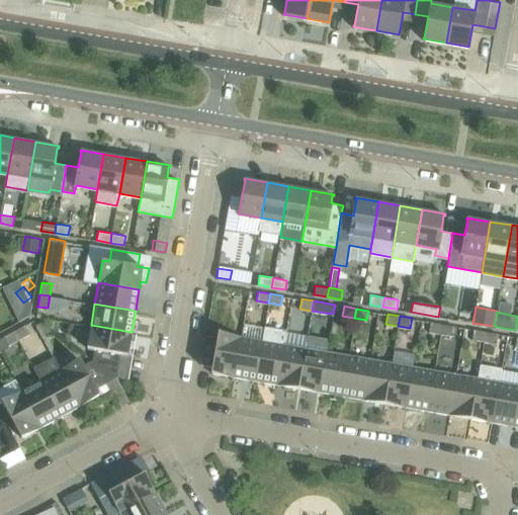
[(429,331),(441,333),(442,323),(430,321),(429,331)]
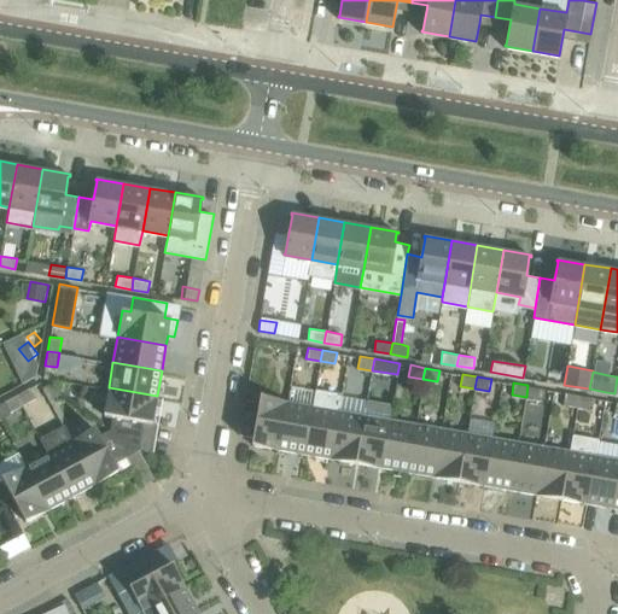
[(542,387),(528,385),(526,397),(541,399),(542,387)]
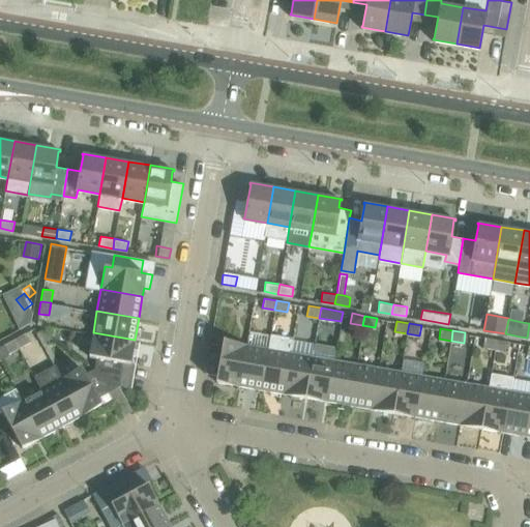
[(15,338),(19,347),(30,341),(25,331),(15,338)]
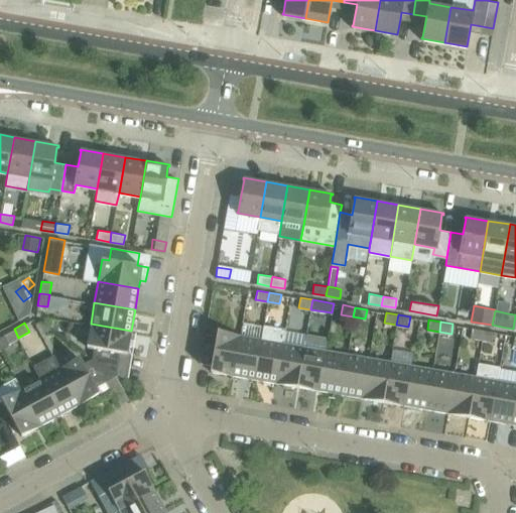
[(98,348),(96,360),(116,375),(120,352),(127,353),(131,331),(91,324),(87,346),(98,348)]
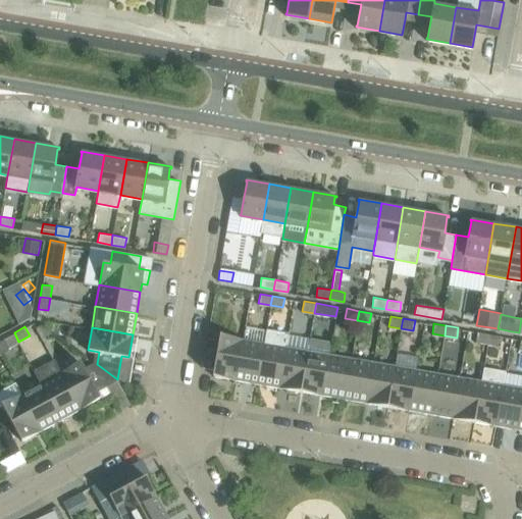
[(266,328),(264,342),(257,382),(278,386),(285,346),(289,331),(266,328)]
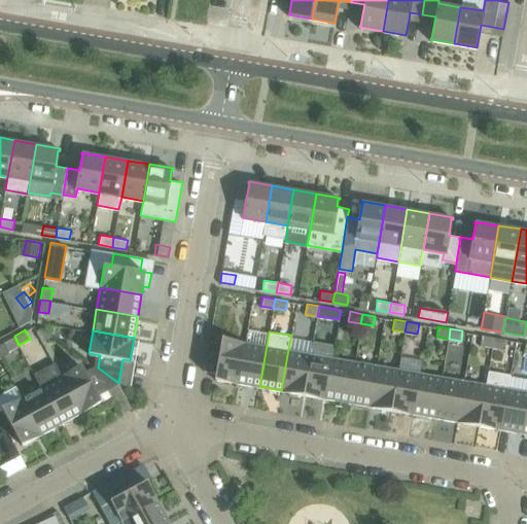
[(480,344),(492,346),(494,337),(482,335),(480,344)]
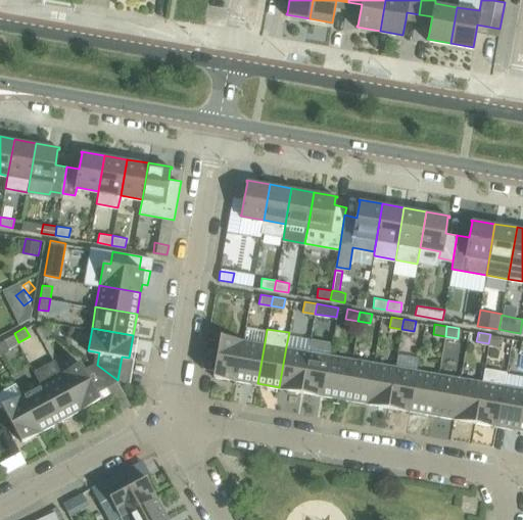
[(8,348),(18,342),(14,333),(3,339),(8,348)]
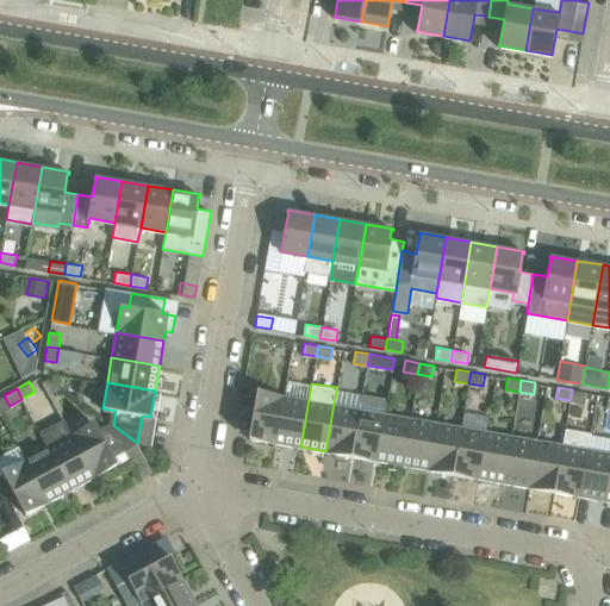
[(586,392),(572,389),(570,400),(584,404),(586,392)]
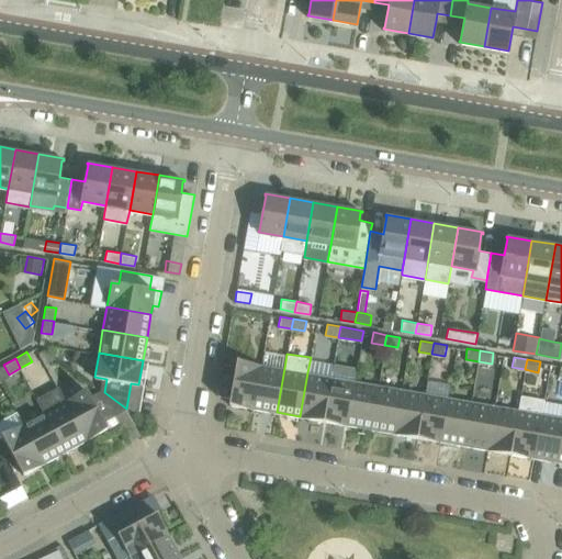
[(222,365),(217,394),(231,397),(229,404),(254,409),(261,364),(237,360),(236,368),(222,365)]
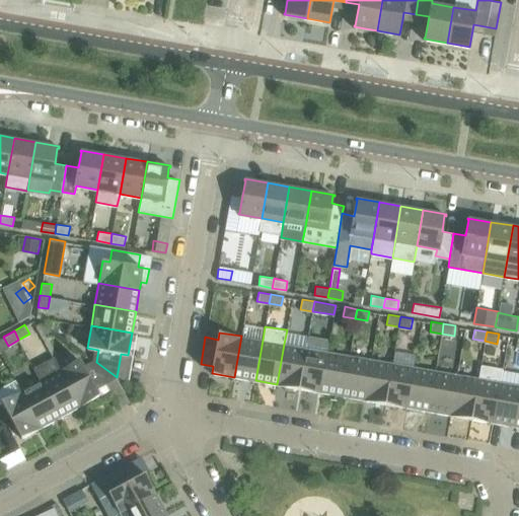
[(263,340),(241,336),(234,377),(255,380),(263,340)]
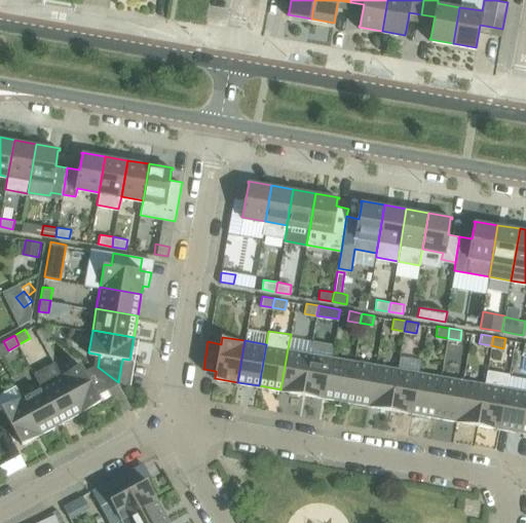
[(280,389),(303,394),(310,352),(288,348),(280,389)]
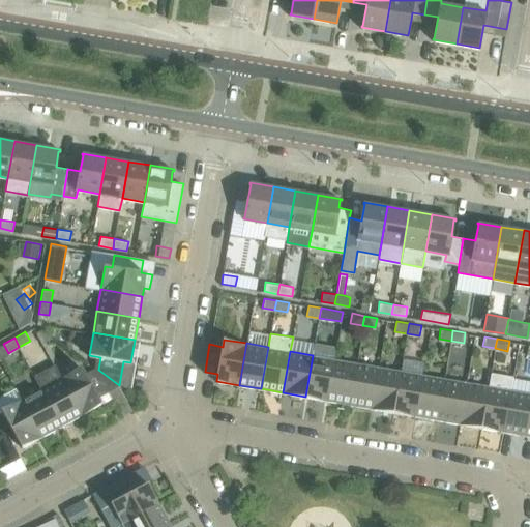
[(334,358),(313,355),(305,397),(327,401),(334,358)]
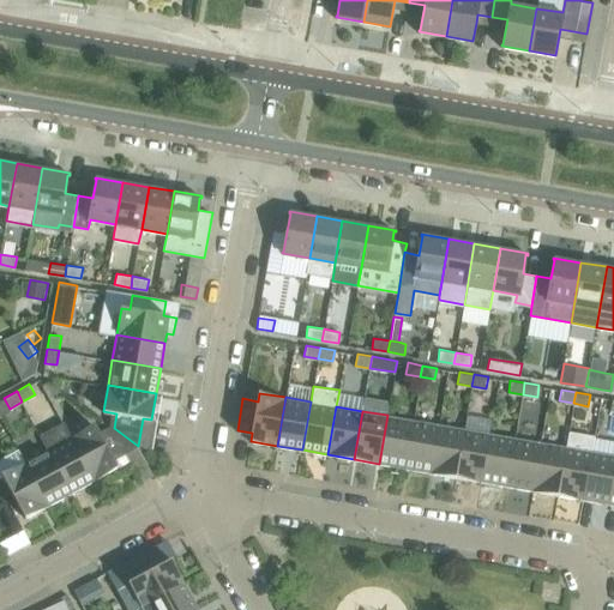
[(413,420),(387,415),(379,464),(404,467),(413,420)]
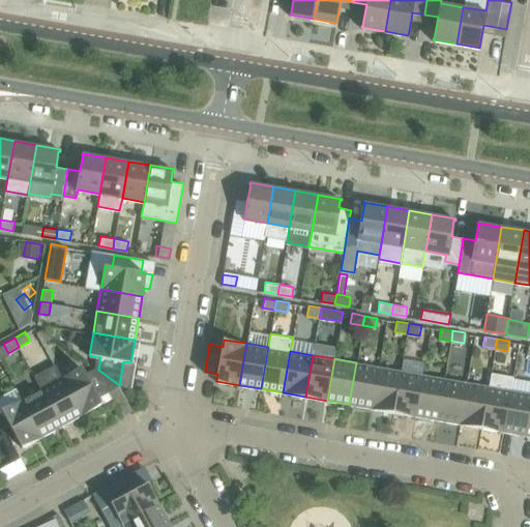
[(378,367),(356,362),(349,404),(371,408),(378,367)]
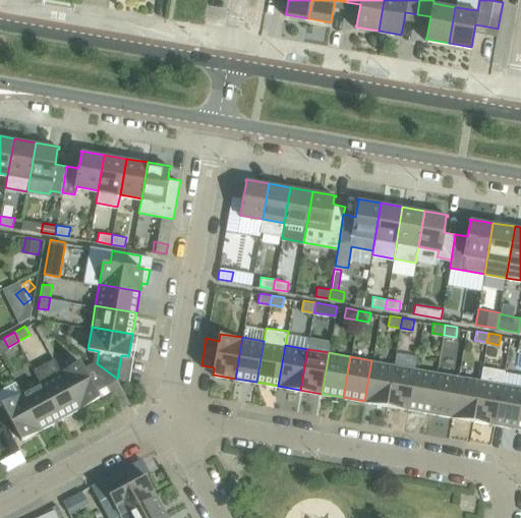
[(35,369),(41,382),(61,417),(80,407),(60,370),(54,359),(35,369)]
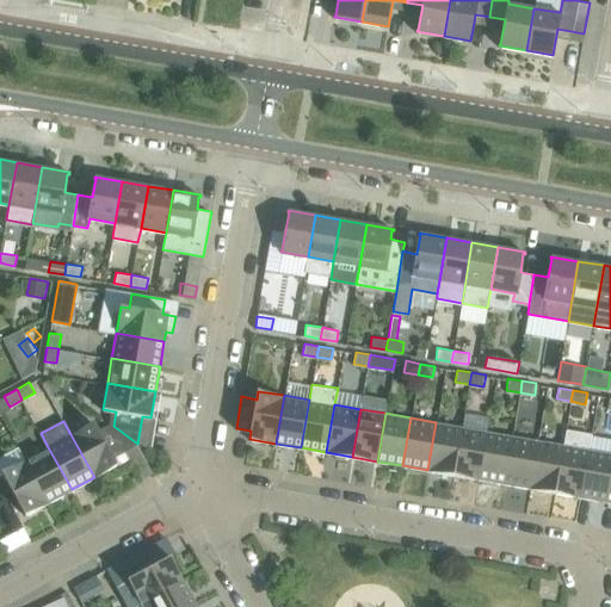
[(113,457),(137,444),(113,426),(100,433),(94,421),(71,434),(94,477),(117,465),(113,457)]
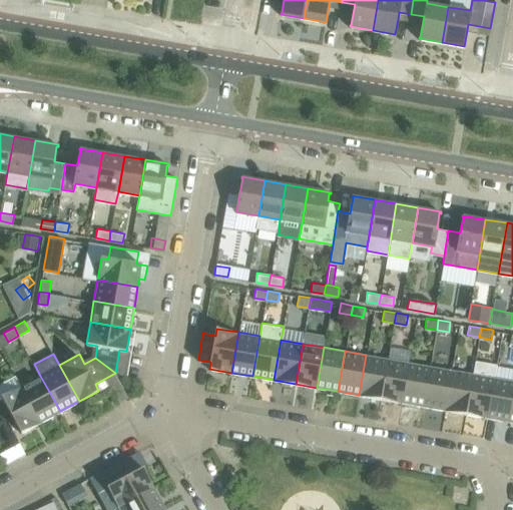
[(359,395),(381,399),(388,358),(366,355),(359,395)]
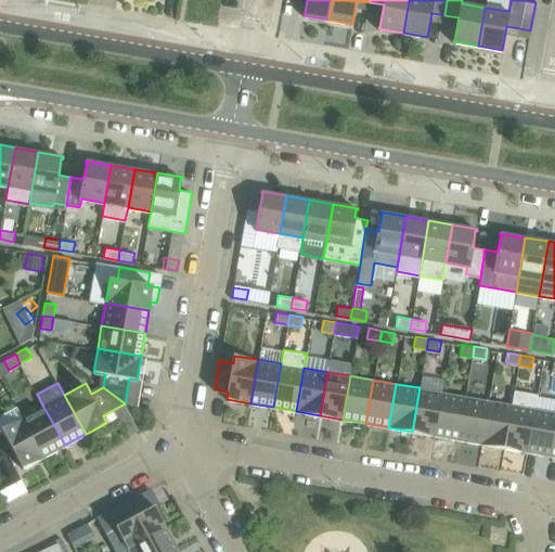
[(442,392),(420,387),(412,432),(435,435),(442,392)]
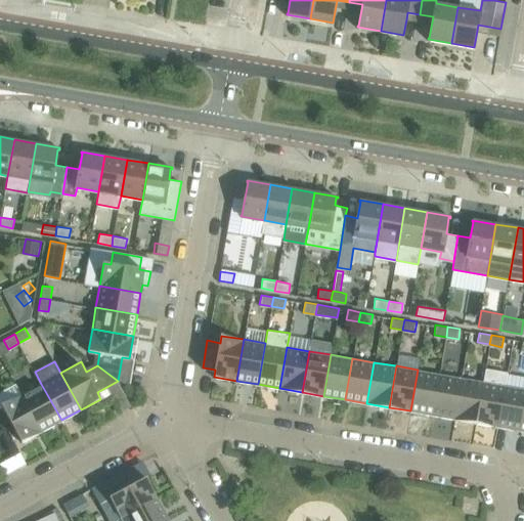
[(485,368),(483,381),(476,423),(497,426),(505,385),(507,373),(485,368)]
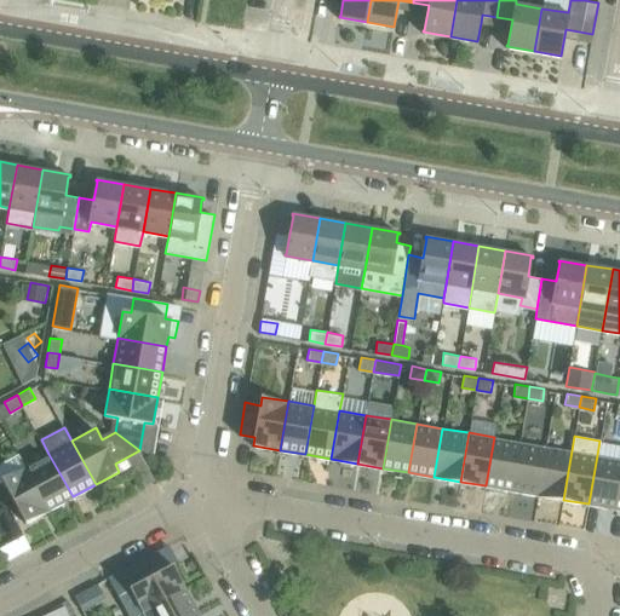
[(486,485),(511,490),(520,442),(494,437),(486,485)]
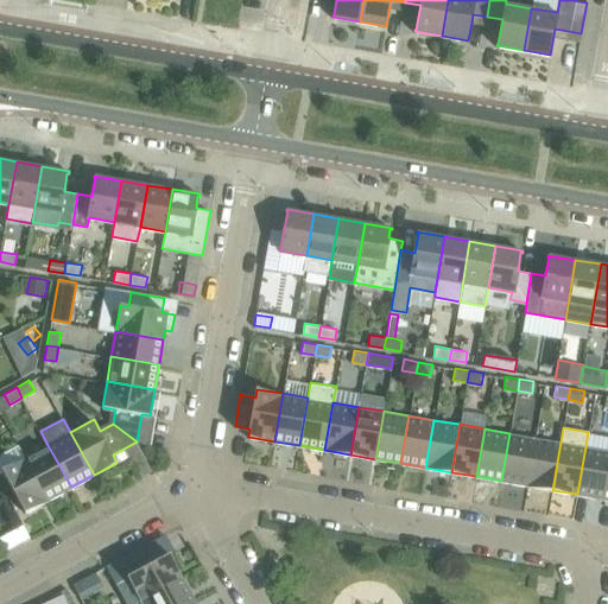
[(536,438),(510,433),(501,481),(527,485),(536,438)]
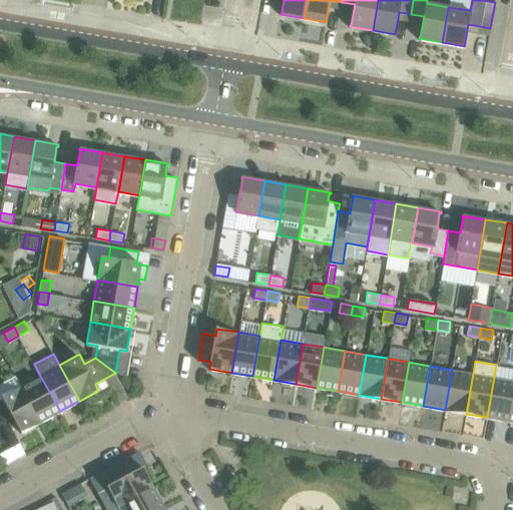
[(445,410),(466,414),(473,373),(452,370),(445,410)]
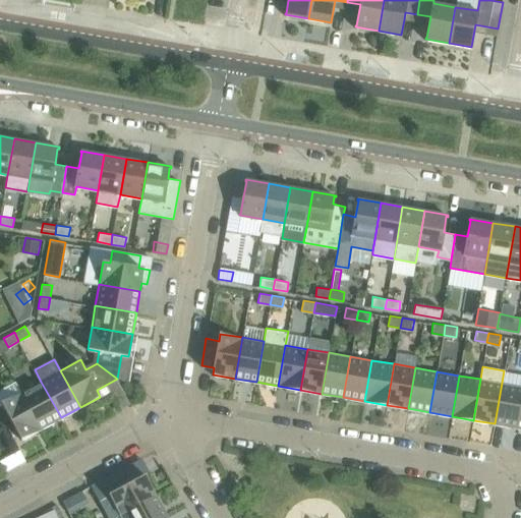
[(41,382),(21,392),(42,428),(61,417),(41,382)]
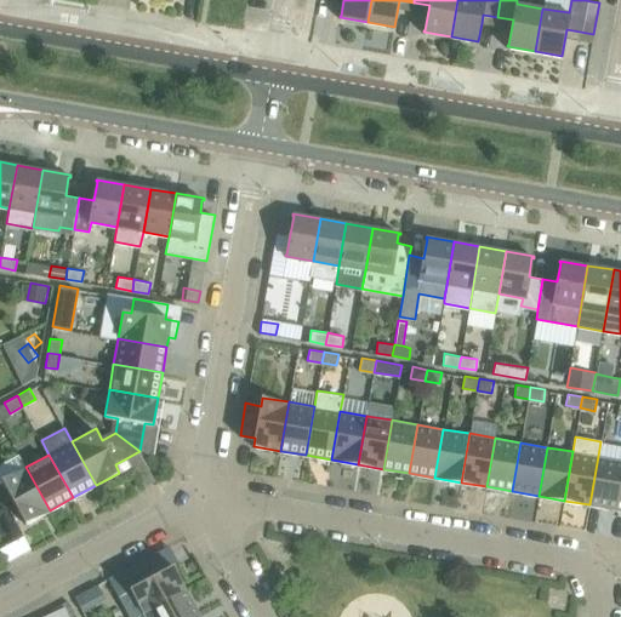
[(590,504),(615,509),(620,476),(620,460),(598,456),(590,504)]
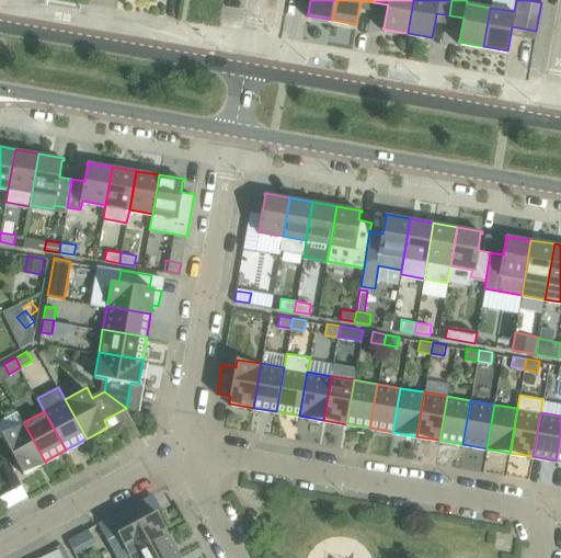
[(23,473),(45,462),(23,422),(1,434),(23,473)]
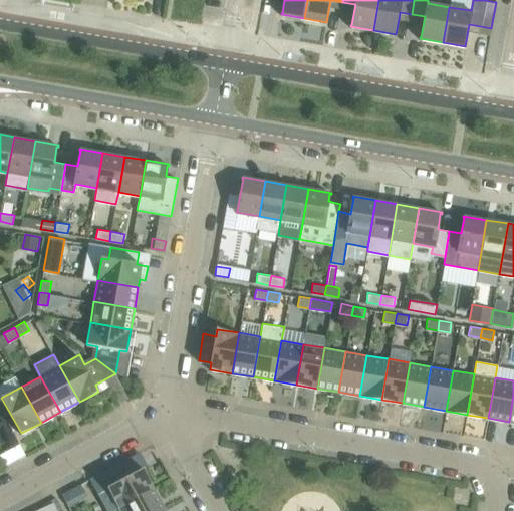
[(1,455),(6,464),(27,452),(23,444),(1,455)]
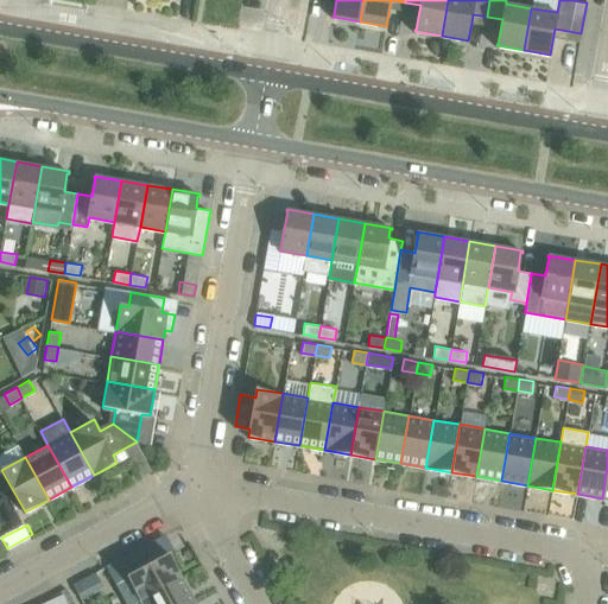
[(163,558),(153,540),(106,565),(127,603),(139,597),(140,601),(183,577),(170,553),(163,558)]
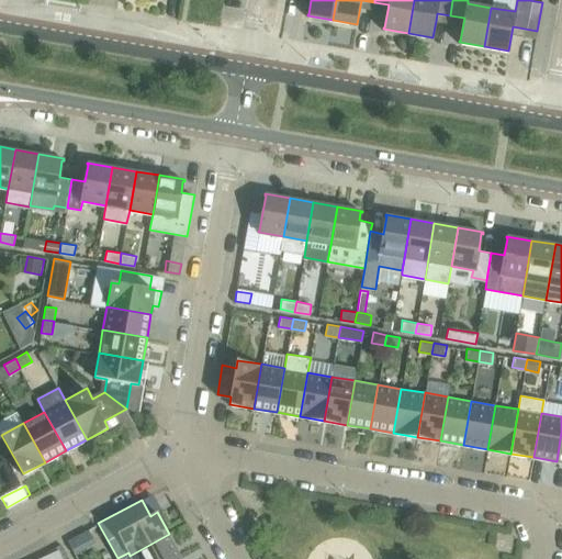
[(130,556),(131,558),(171,558),(180,555),(169,534),(130,556)]
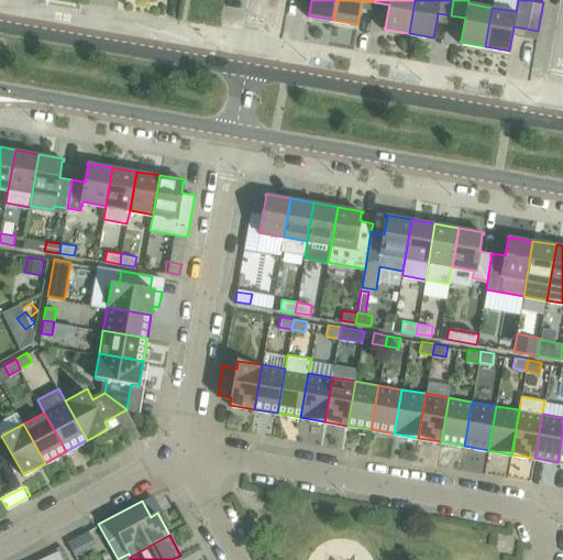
[(63,559),(58,550),(51,553),(53,559),(63,559)]
